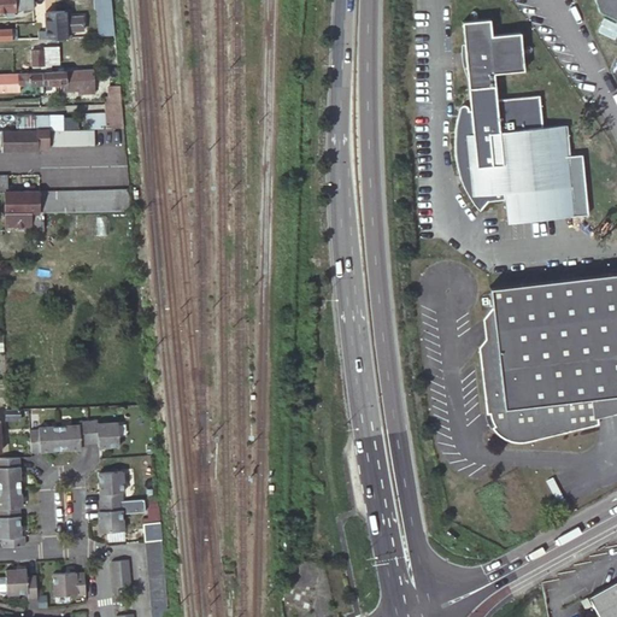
[(13,0),(0,0),(0,10),(15,10),(15,9),(13,0)]
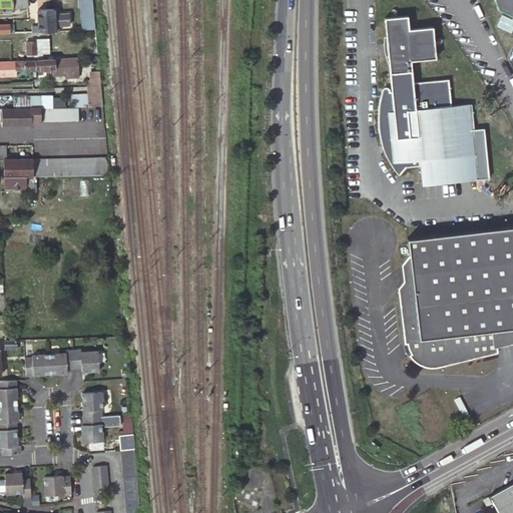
[(512,0),(497,0),(497,2),(501,12),(512,17),(512,0)]
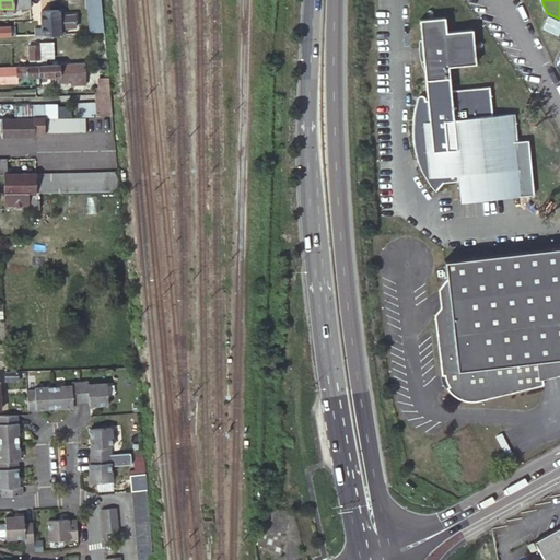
[(101,8),(85,9),(86,33),(104,33),(101,8)]
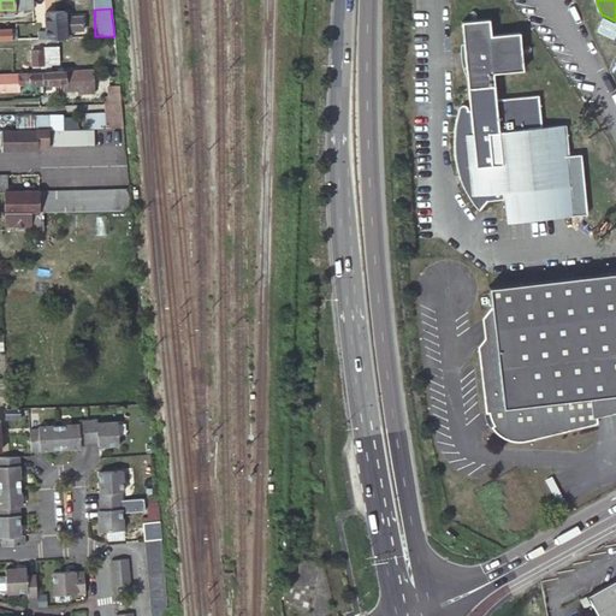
[(76,24),(76,17),(70,18),(66,18),(65,11),(46,11),(46,25),(76,24)]
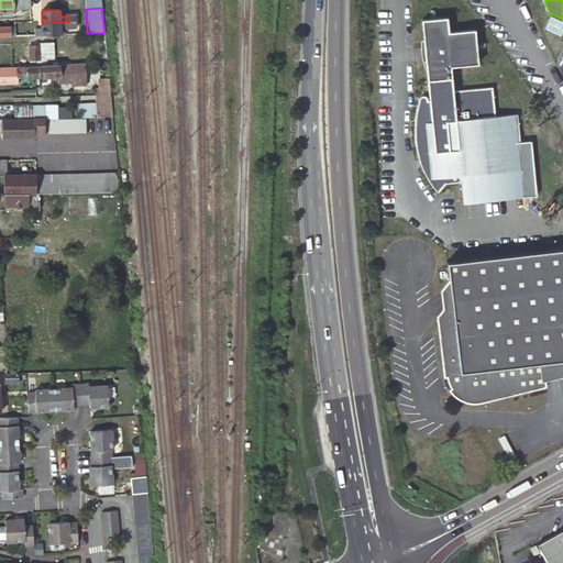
[(428,76),(430,101),(428,101),(428,100),(428,99),(427,98),(426,97),(423,98),(422,98),(421,100),(421,101),(421,102),(420,105),(420,107),(419,109),(419,111),(418,113),(418,116),(418,118),(417,120),(417,122),(417,124),(417,127),(417,129),(417,131),(417,133),(417,135),(417,138),(417,140),(417,142),(417,144),(418,146),(418,148),(418,151),(419,153),(419,155),(420,157),(420,159),(421,162),(421,164),(422,166),(423,168),(424,170),(426,174),(427,175),(428,177),(429,179),(430,181),(431,184),(432,185),(432,186),(433,187),(434,188),(434,189),(435,189),(435,190),(437,191),(438,192),(438,194),(439,195),(440,195),(446,184),(462,183),(464,203),(525,197),(521,169),(516,113),(496,116),(493,87),(454,91),(451,67),(477,65),(473,30),(448,33),(445,17),(421,20),(423,35),(424,42),(426,56),(428,76)]
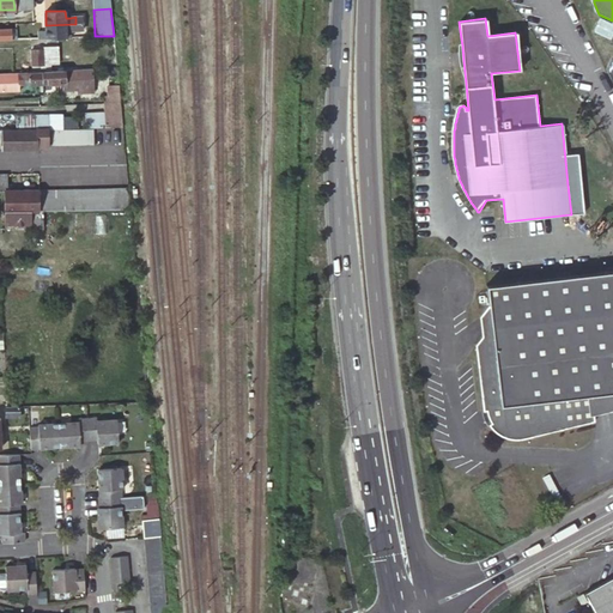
[(47,37),(66,37),(67,36),(72,36),(71,30),(76,30),(76,24),(46,25),(47,37)]
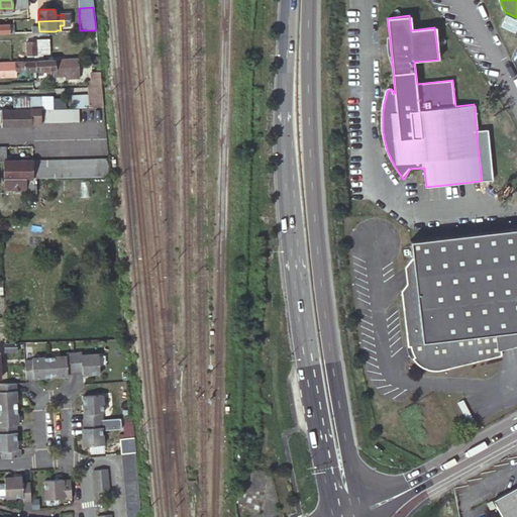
[(0,33),(14,33),(14,24),(0,24),(0,33)]
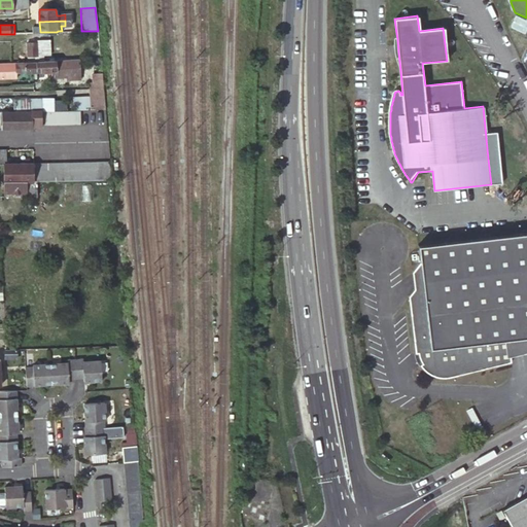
[(38,55),(38,42),(27,43),(28,56),(38,56),(38,55)]
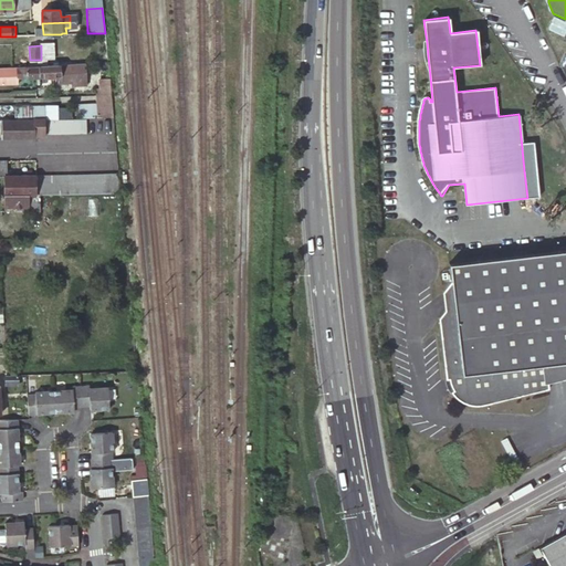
[(64,65),(40,65),(40,77),(60,76),(60,83),(72,82),(72,85),(82,85),(81,71),(86,71),(85,64),(72,64),(64,65)]
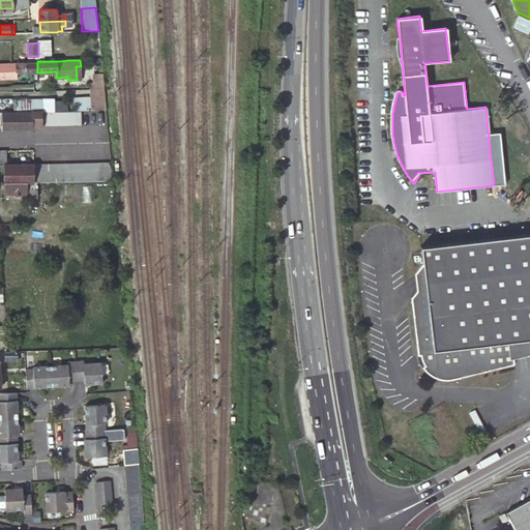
[(28,62),(16,62),(17,74),(18,81),(28,80),(28,77),(30,77),(30,72),(37,72),(37,61),(28,62)]
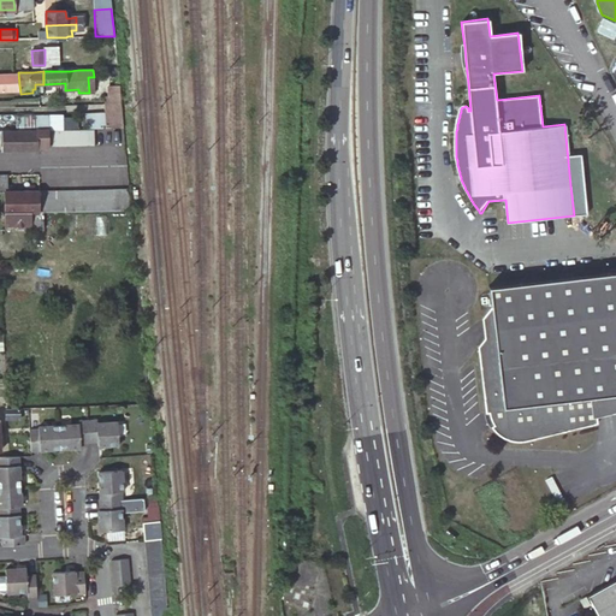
[(119,87),(108,87),(110,104),(120,102),(119,87)]
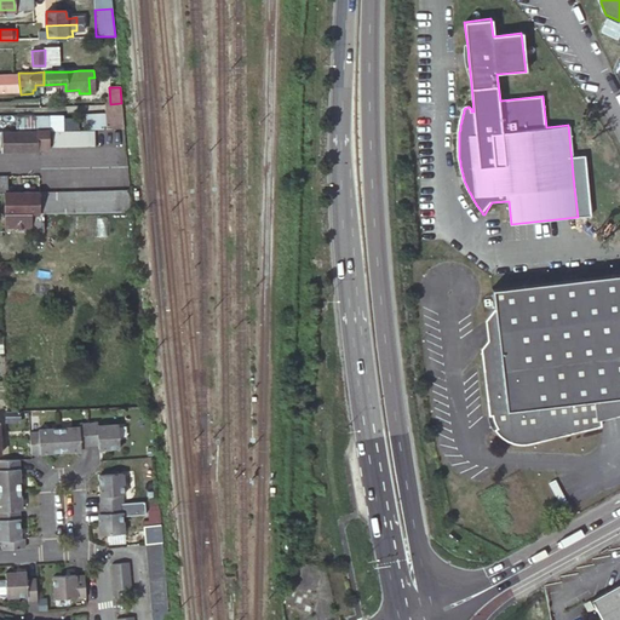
[(110,104),(105,104),(105,114),(105,130),(124,130),(121,103),(110,104)]
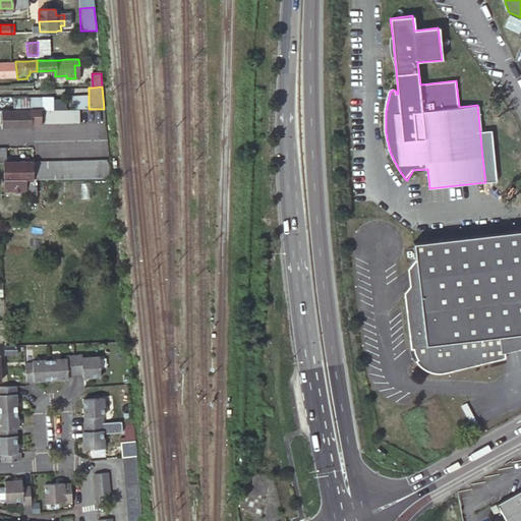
[(89,109),(89,96),(72,96),(72,109),(89,109)]
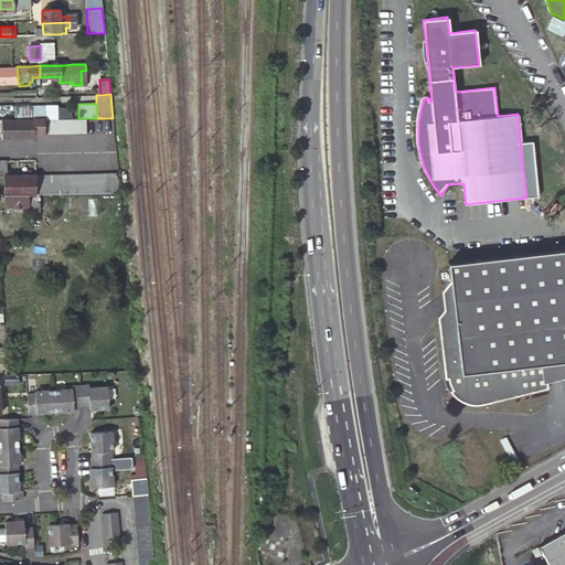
[(45,106),(14,107),(16,120),(33,119),(34,119),(44,119),(46,119),(46,109),(45,106)]
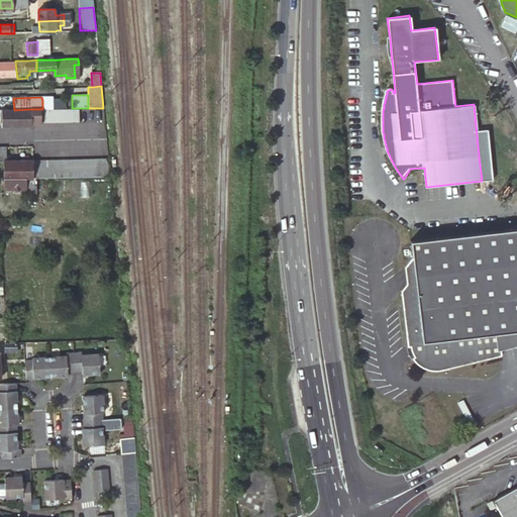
[(52,109),(66,109),(66,99),(52,100),(52,109)]
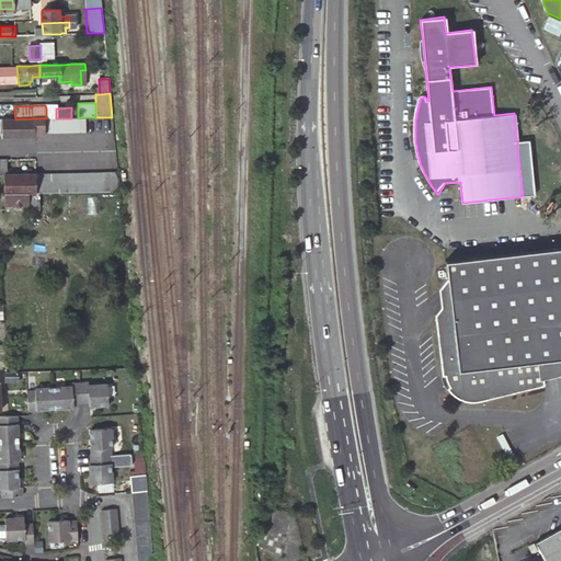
[(46,109),(46,118),(56,118),(56,109),(46,109)]
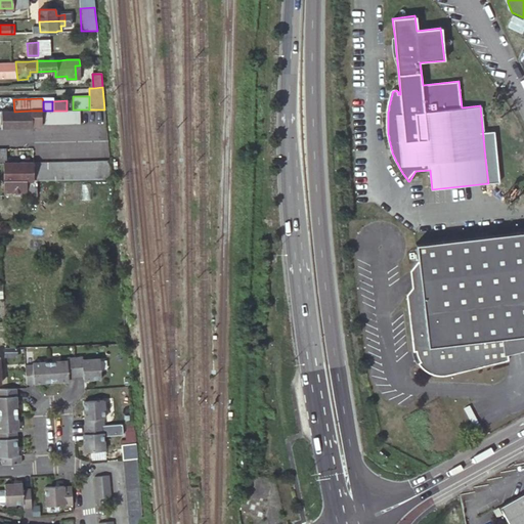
[(31,127),(31,123),(31,111),(14,112),(1,112),(2,128),(31,127)]
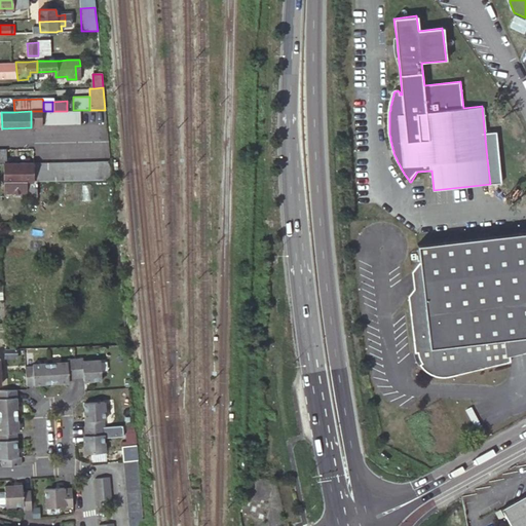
[(41,112),(41,111),(32,111),(31,111),(31,123),(41,122),(41,112)]
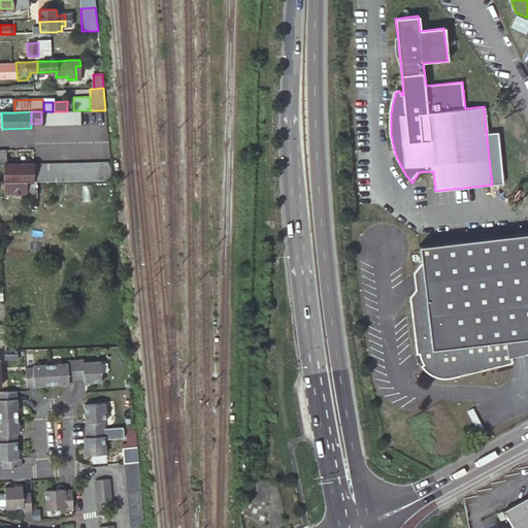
[(81,111),(41,112),(41,123),(41,126),(81,125),(81,111)]
